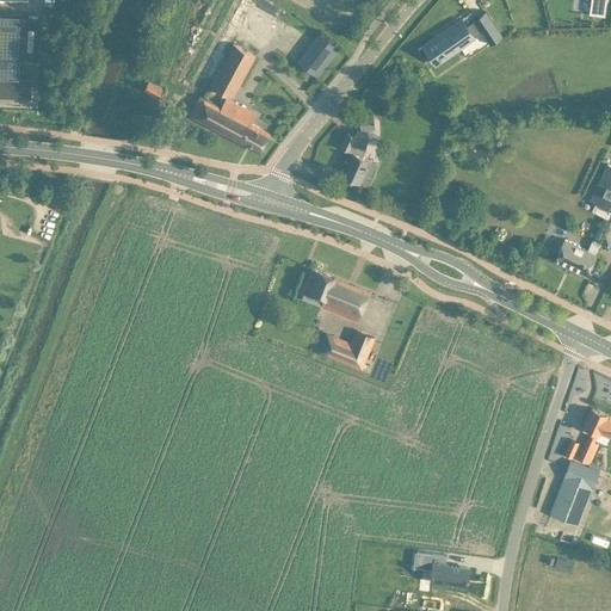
[(573,0),(573,8),(584,10),(585,0),(573,0)]
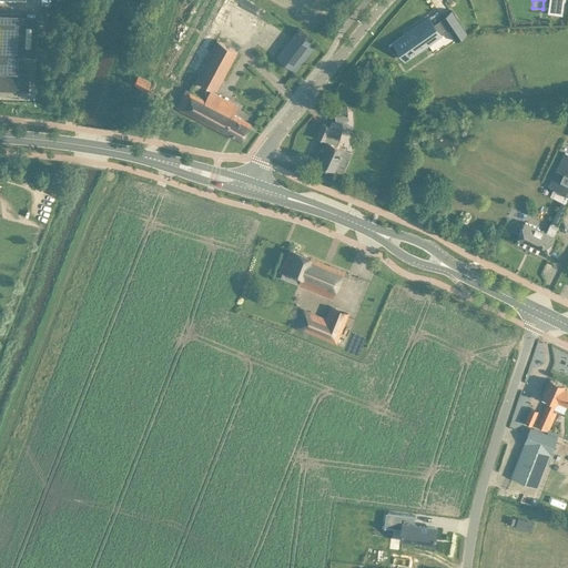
[(561,14),(564,0),(549,0),(548,13),(561,14)]
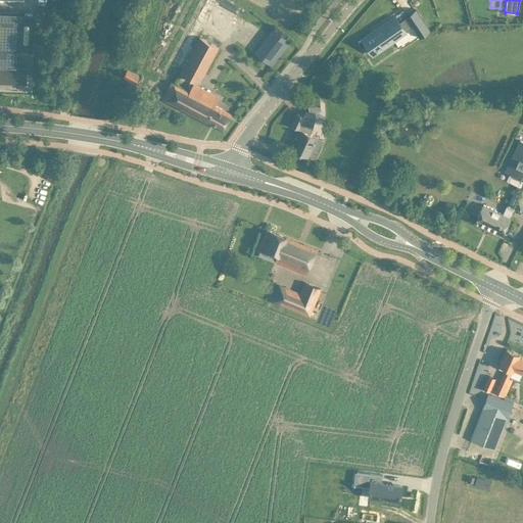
[(372,32),(358,42),(359,42),(364,39),(374,54),(389,43),(407,32),(407,31),(413,28),(419,38),(430,30),(416,9),(405,16),(406,17),(398,22),(395,17),(403,12),(402,11),(375,30),(376,30),(372,32)]
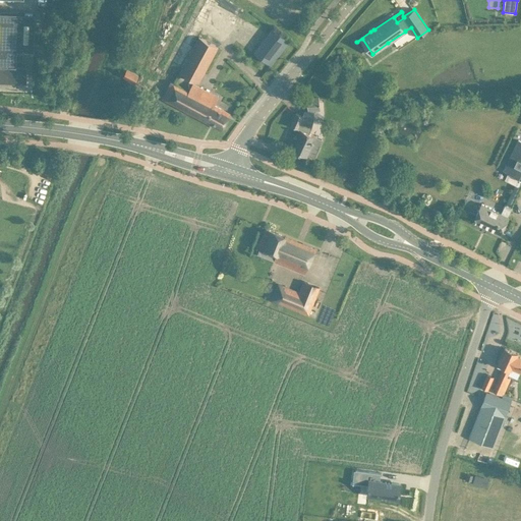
[(0,49),(17,50),(34,51),(36,13),(18,12),(0,11),(0,49)]
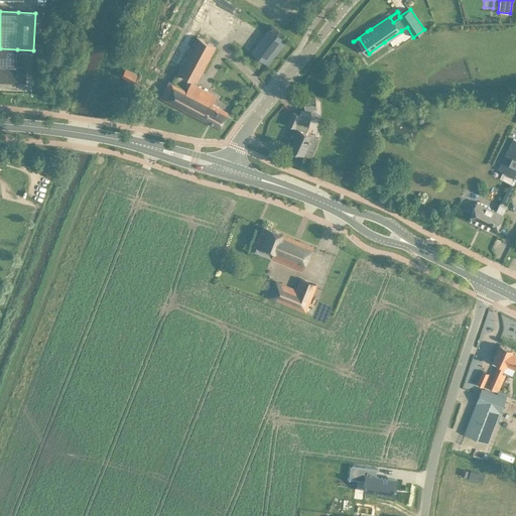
[(252,51),(260,58),(268,65),(286,40),(270,28),(252,51)]
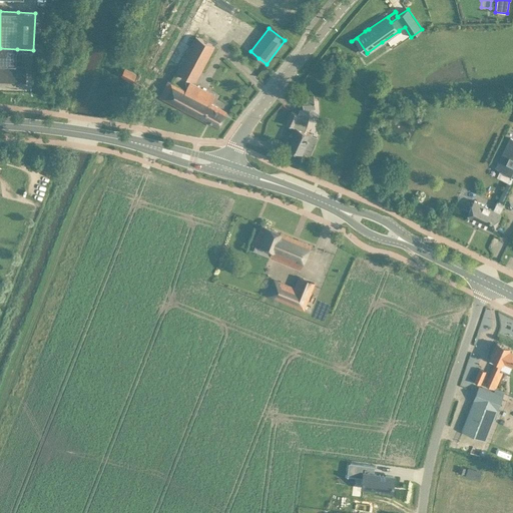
[(195,36),(176,72),(195,82),(214,46),(195,36)]
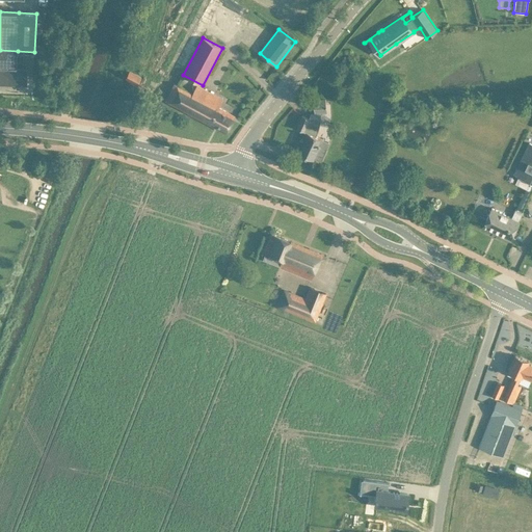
[(0,83),(27,85),(27,79),(27,78),(27,68),(17,67),(18,51),(0,50),(0,83)]
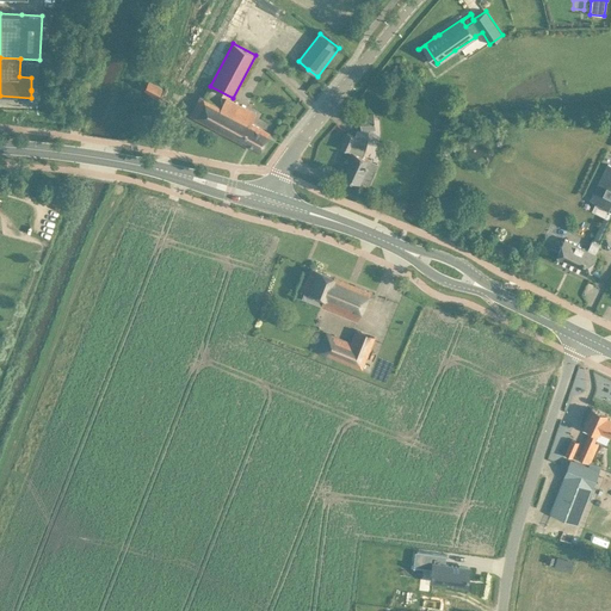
[(148,81),(144,90),(158,97),(162,88),(148,81)]
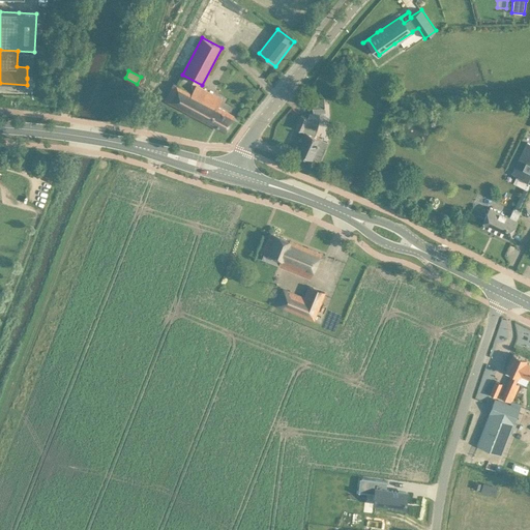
[(173,84),(170,90),(165,98),(225,131),(233,115),(217,107),(222,98),(197,85),(192,93),(173,84)]
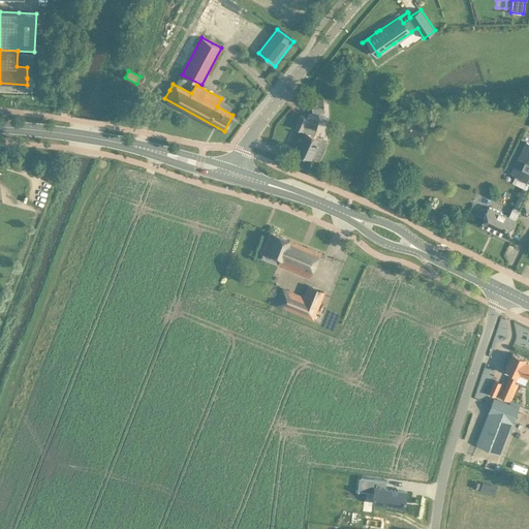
[(301,115),(294,127),(304,131),(301,137),(304,138),(298,153),(311,159),(312,157),(319,160),(324,148),(316,145),(318,137),(313,135),(315,127),(317,120),(317,112),(324,111),(323,98),(321,98),(311,99),(312,112),(309,113),(307,118),(301,115)]
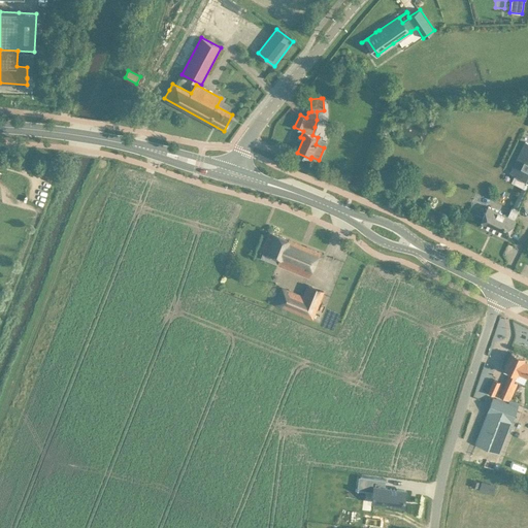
[(507,215),(489,205),(480,224),(506,237),(520,210),(517,209),(527,184),(527,143),(525,142),(510,173),(515,174),(510,182),(522,187),(513,207),(510,206),(507,215)]
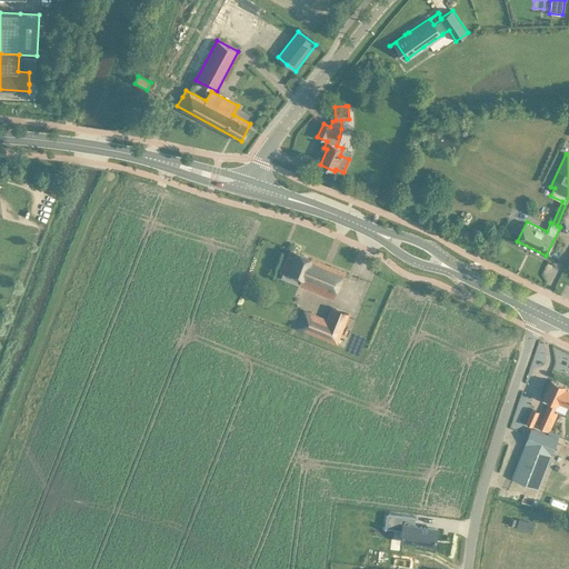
[(291,249),(287,260),(283,268),(302,276),(299,285),(333,298),(343,271),(291,249)]
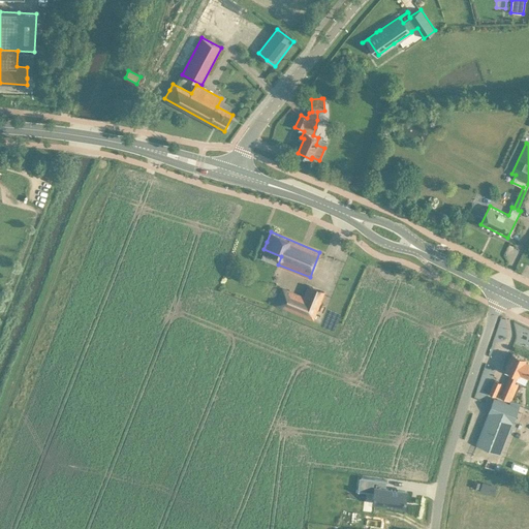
[(283,288),(276,304),(313,319),(324,291),(308,285),(304,297),(283,288)]
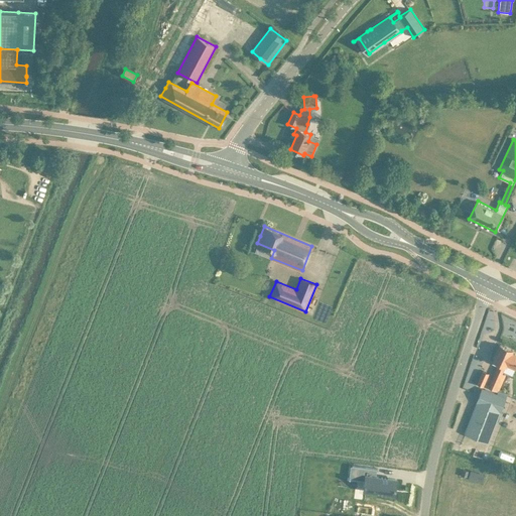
[(489,388),(498,392),(505,375),(502,374),(505,366),(506,364),(515,368),(515,366),(515,354),(511,353),(512,350),(500,345),(493,361),(499,364),(489,388)]
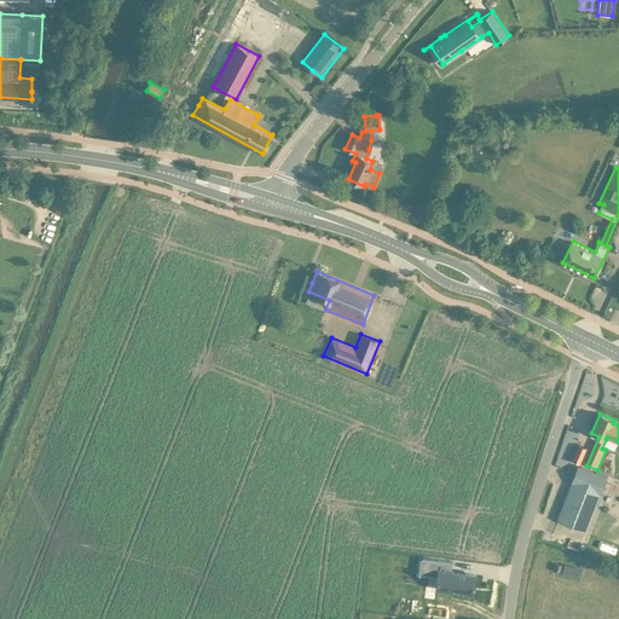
[(579,445),(572,461),(579,463),(586,447),(579,445)]
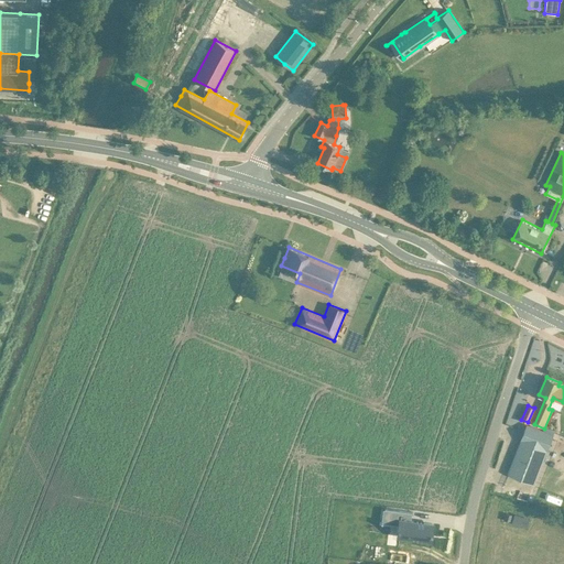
[(507,474),(518,478),(533,485),(553,434),(530,425),(525,438),(522,437),(507,474)]
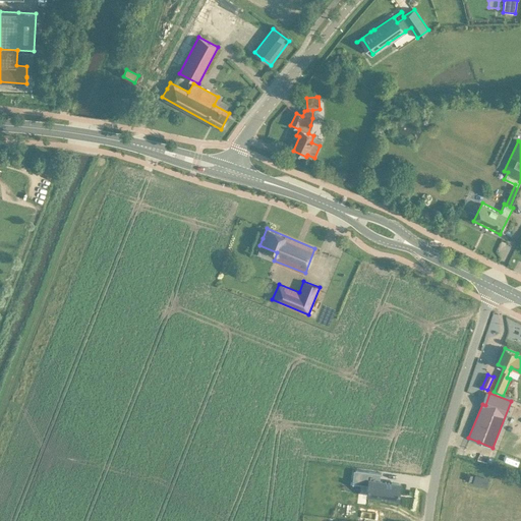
[(362,470),(360,483),(369,484),(368,486),(367,486),(367,487),(368,488),(367,495),(398,499),(399,493),(400,490),(399,490),(400,483),(380,481),(381,473),(362,470)]
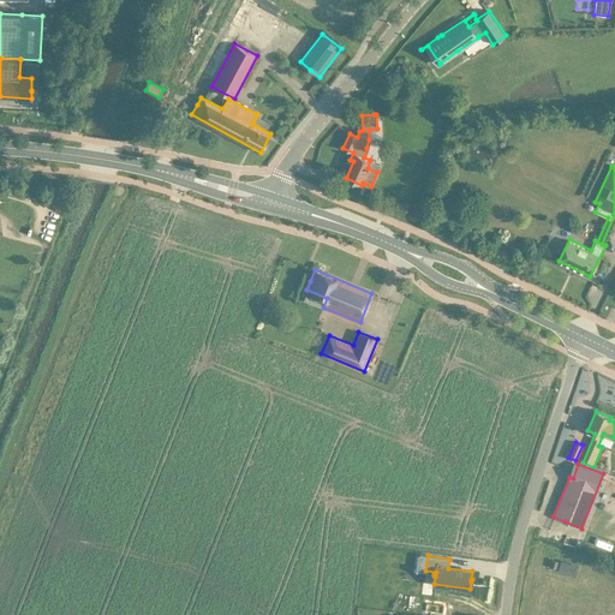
[(560,560),(557,569),(574,575),(577,567),(560,560)]
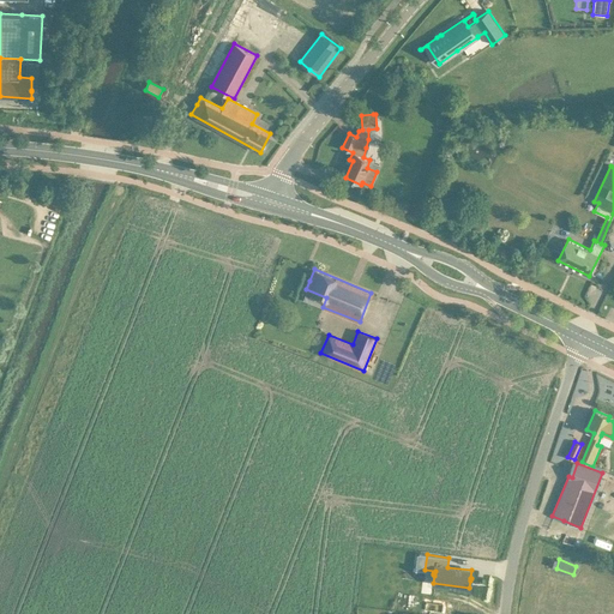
[(425,596),(422,612),(439,613),(457,613),(459,600),(425,596)]
